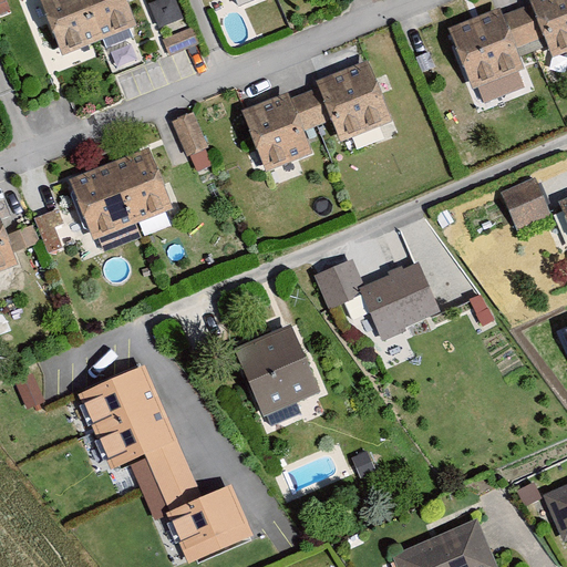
[(126,0),(41,0),(62,55),(137,27),(126,0)]
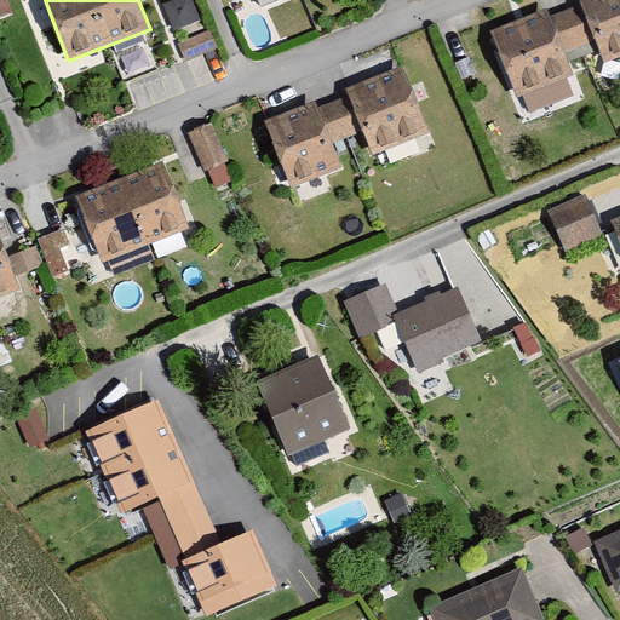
[(174,22),(197,16),(191,0),(174,0),(168,1),(174,22)]
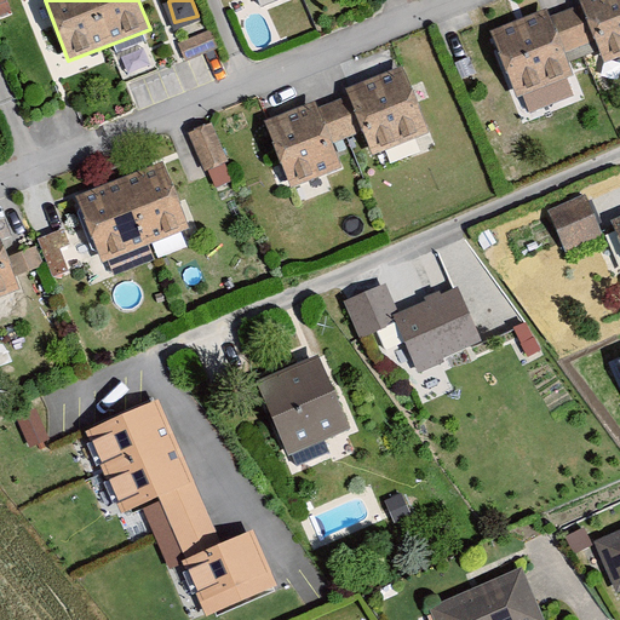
[(549,10),(489,32),(516,103),(577,80),(570,65),(600,55),(604,65),(619,59),(619,0),(577,0),(580,7),(551,18),(549,10)]
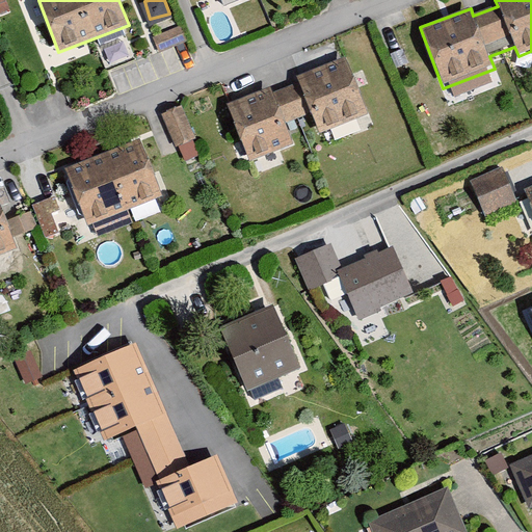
[(180,27),(151,38),(157,54),(186,43),(180,27)]
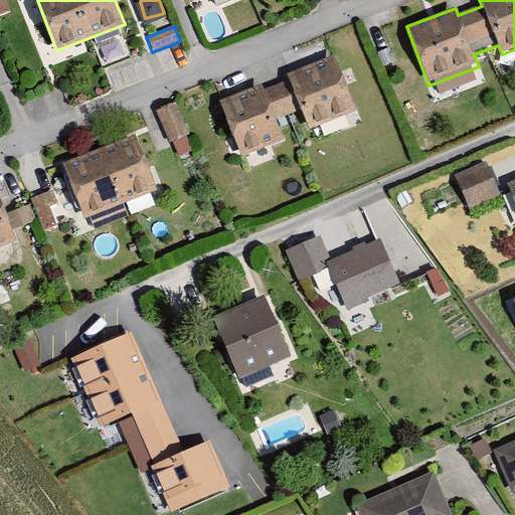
[(262,84),(221,100),(242,153),(283,137),(276,118),(302,108),(310,128),(358,109),(336,52),(284,72),(287,81),(265,91),(262,84)]
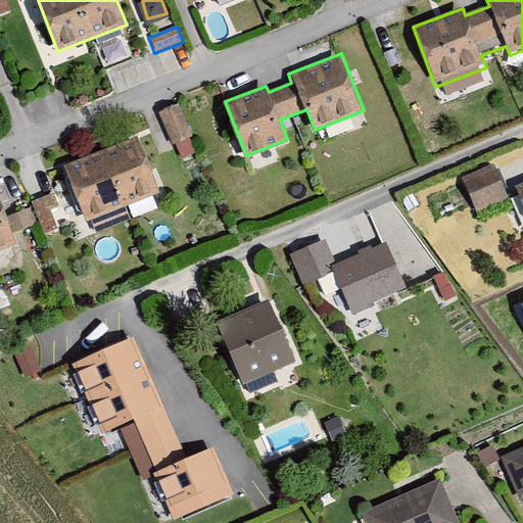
[(195,135),(181,103),(161,112),(177,144),(195,135)]
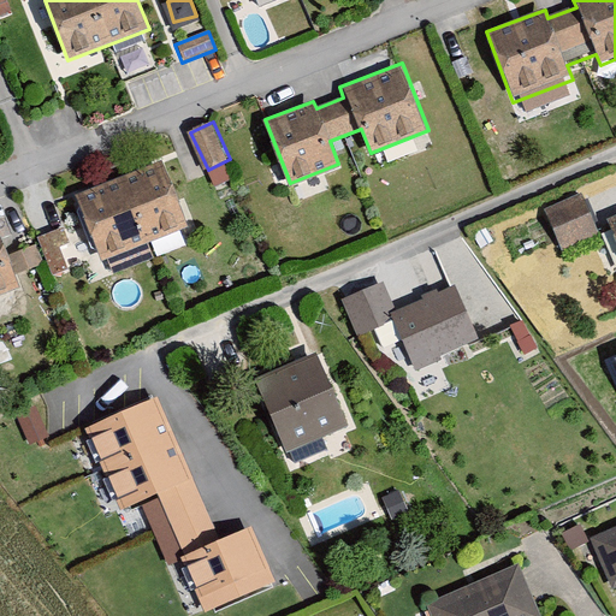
[(160,161),(75,197),(101,262),(107,261),(113,276),(155,259),(148,242),(187,226),(160,161)]
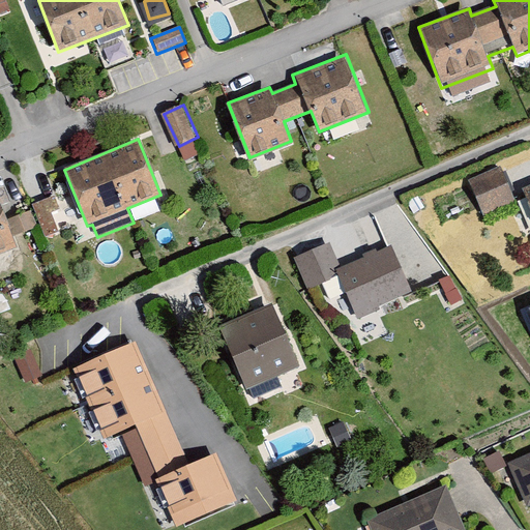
[(500,170),(468,183),(483,219),(516,206),(500,170)]
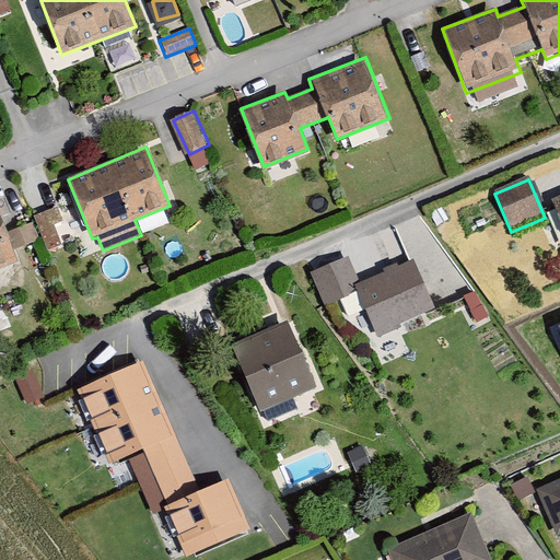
[(0,208),(0,271),(20,265),(14,249),(37,242),(31,223),(9,232),(0,208)]
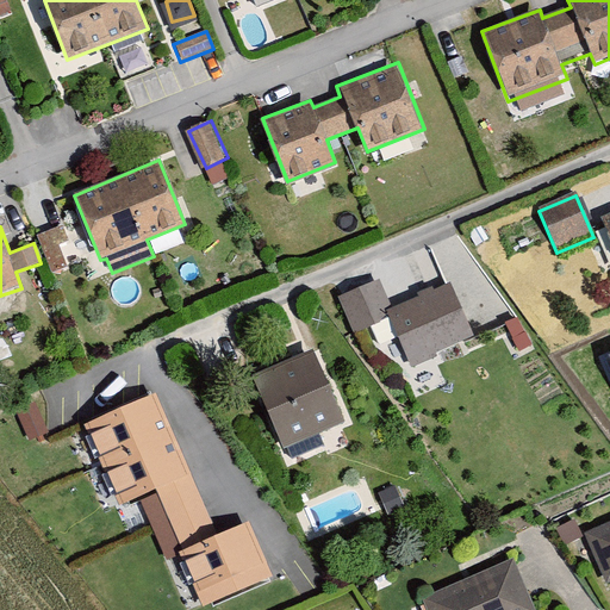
[(42,232),(50,266),(69,260),(61,228),(42,232)]
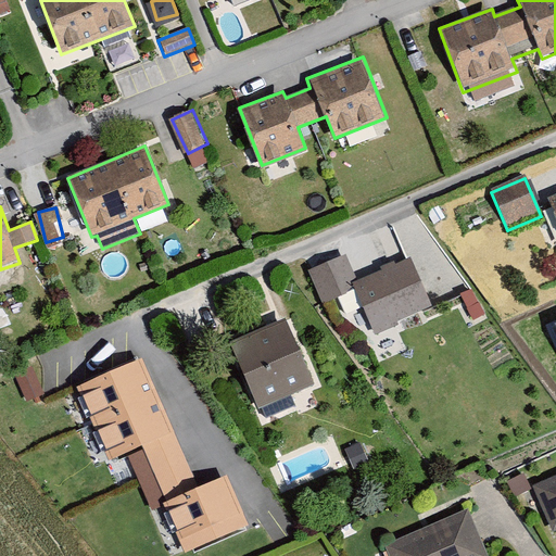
[(348,261),(312,276),(324,305),(354,292),(373,337),(434,312),(412,258),(356,282),(348,261)]
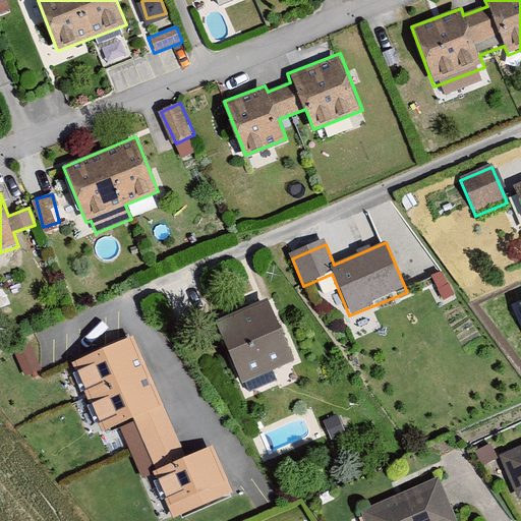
[(266,298),(214,321),(241,385),(293,363),(266,298)]
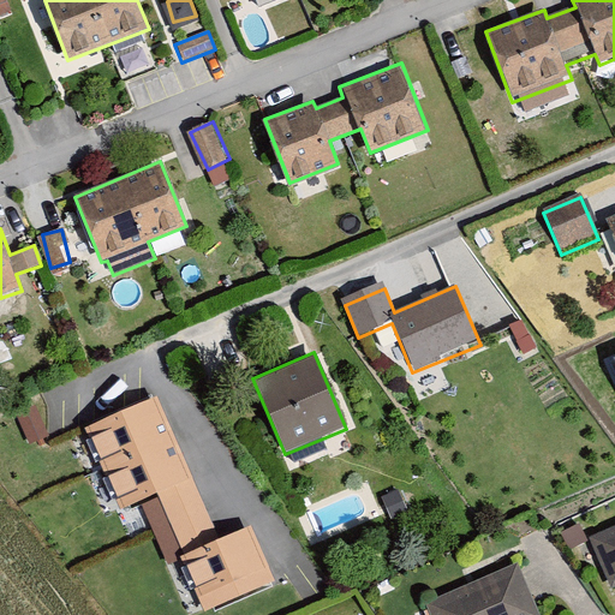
[(156,398),(83,430),(119,512),(157,495),(208,610),(275,581),(251,526),(218,541),(156,398)]
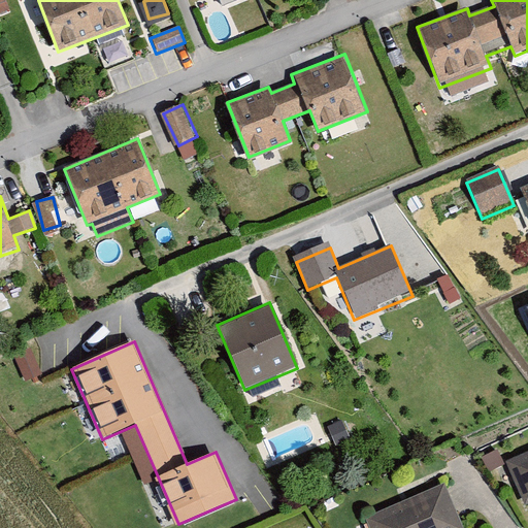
[(527,450),(505,460),(526,507),(527,506),(527,450)]
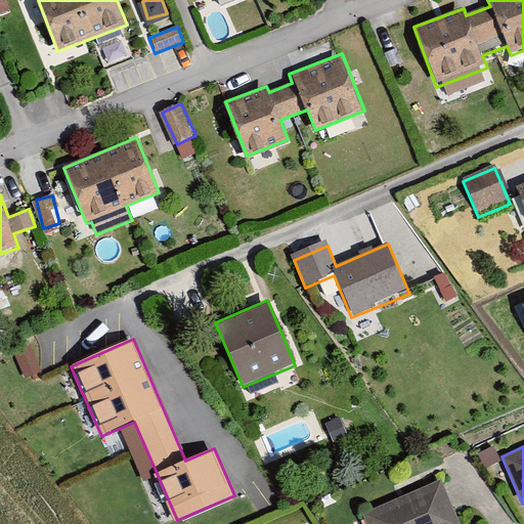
[(461,523),(443,482),(363,515),(366,523),(461,523)]
